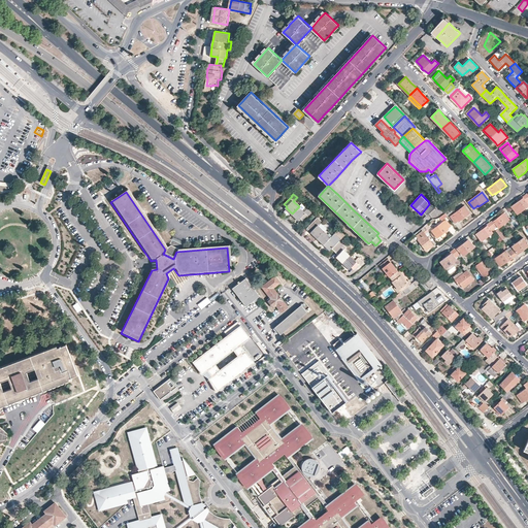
[(518,213),(527,205),(527,197),(526,195),(519,200),(520,201),(517,203),(513,206),(518,213)]
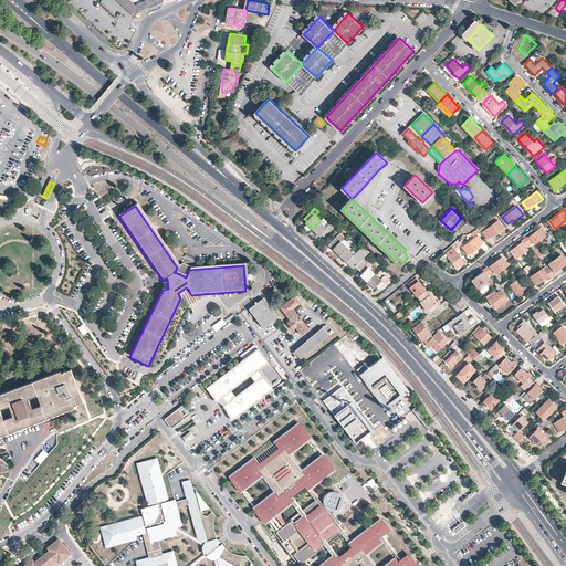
[(496,234),(504,228),(499,220),(483,231),(489,239),(492,237),(493,237),(496,234)]
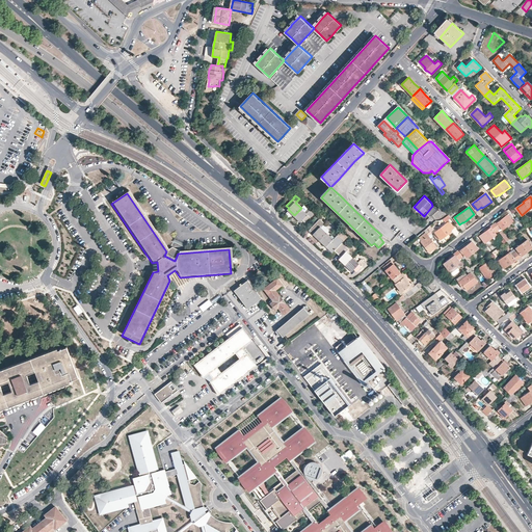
[(301,208),(294,215),(300,221),(301,220),(304,223),(312,215),(313,215),(315,213),(311,209),(307,213),(301,208)]
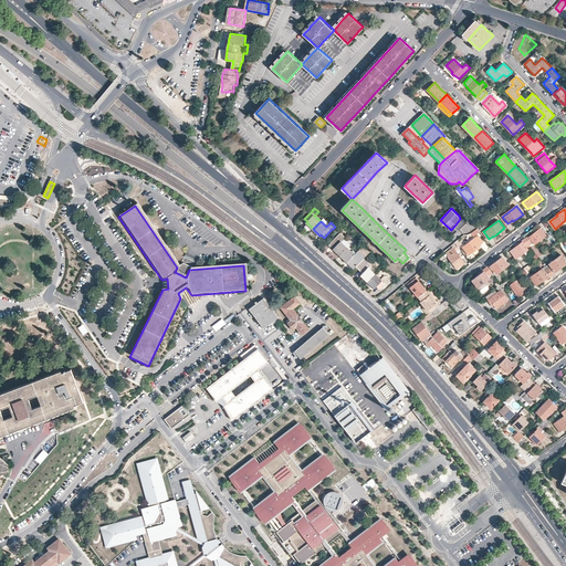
[(533,232),(525,238),(532,247),(547,236),(541,228),(535,232),(534,233),(533,232)]
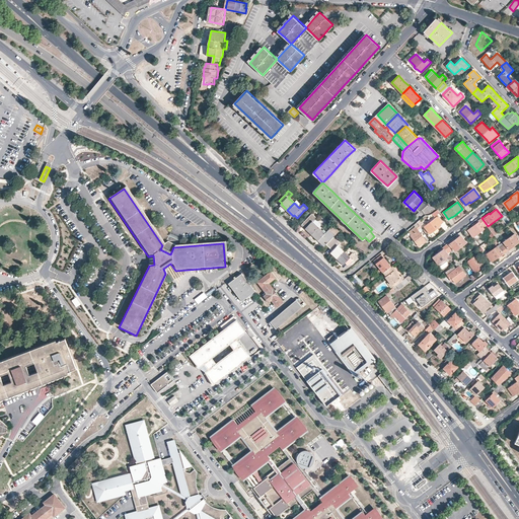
[(306,228),(312,234),(318,227),(313,222),(317,218),(313,214),(304,224),(307,227),(306,228)]
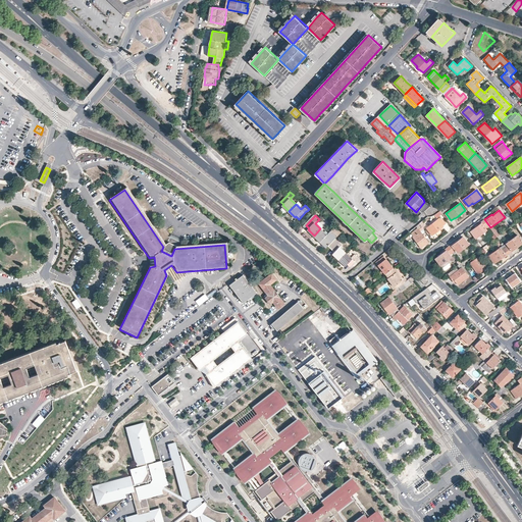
[(444,227),(442,225),(446,223),(440,217),(427,227),(433,236),(438,230),(444,227)]
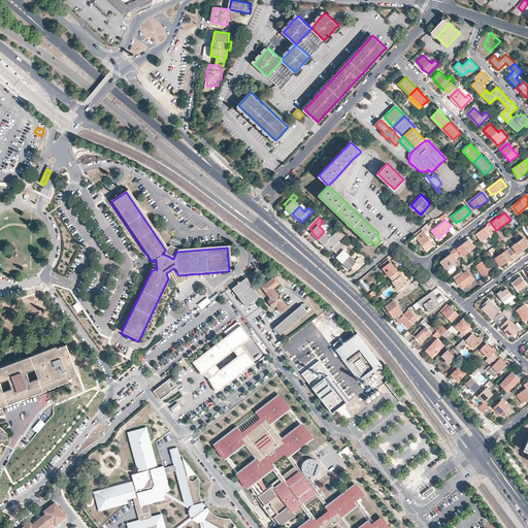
[(496,230),(490,222),(483,228),(484,229),(483,229),(476,234),(483,241),(496,230)]
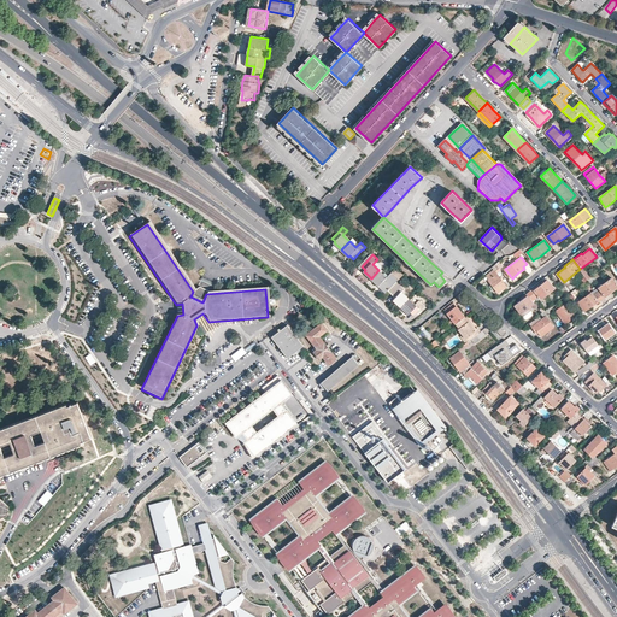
[(588,280),(592,277),(583,266),(580,269),(588,280)]
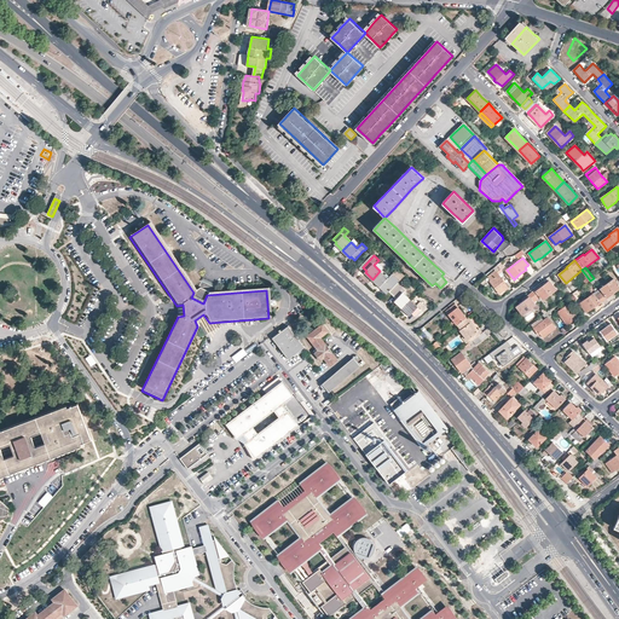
[(387,293),(389,291),(397,283),(404,276),(397,268),(391,276),(388,275),(387,277),(380,271),(372,279),(387,293)]
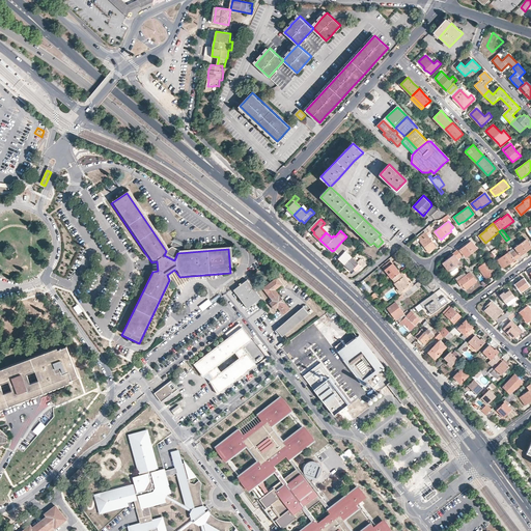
[(436,246),(425,232),(418,236),(420,240),(419,240),(421,243),(428,252),(432,249),(436,246)]
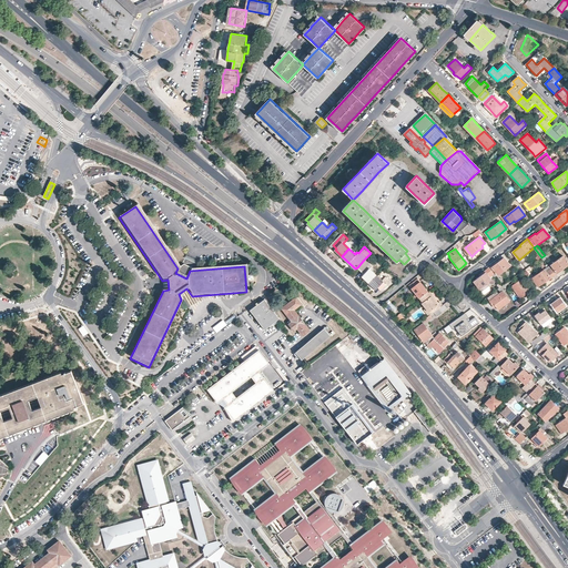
[(567,261),(564,255),(548,266),(555,275),(563,270),(561,270),(563,269),(567,264),(567,261)]
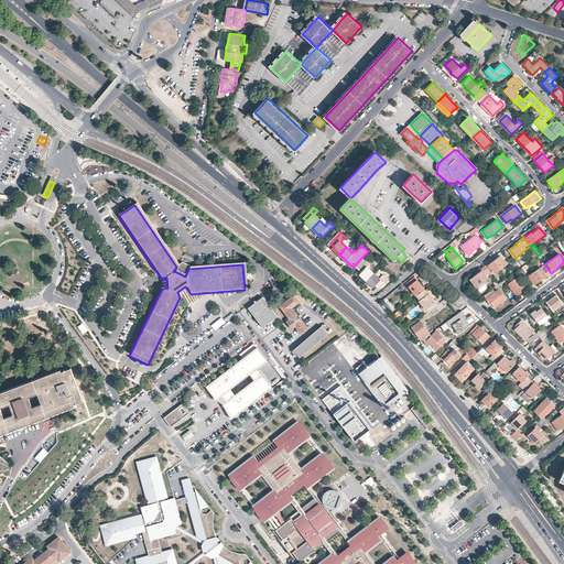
[(485,267),(491,275),(507,264),(500,256),(497,259),(494,262),(492,261),(485,267)]
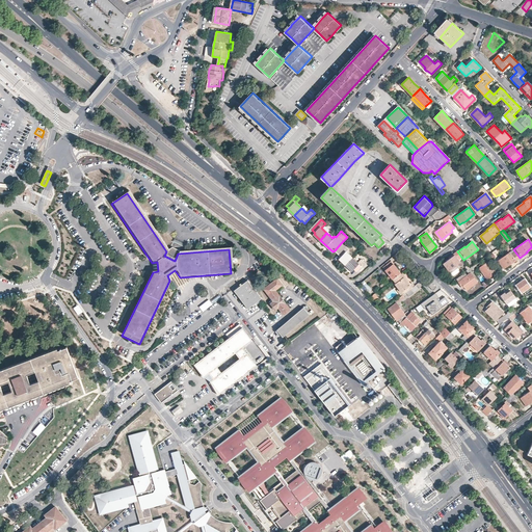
[(340,259),(346,265),(352,258),(347,251),(348,250),(341,243),(335,250),(341,257),(340,259)]
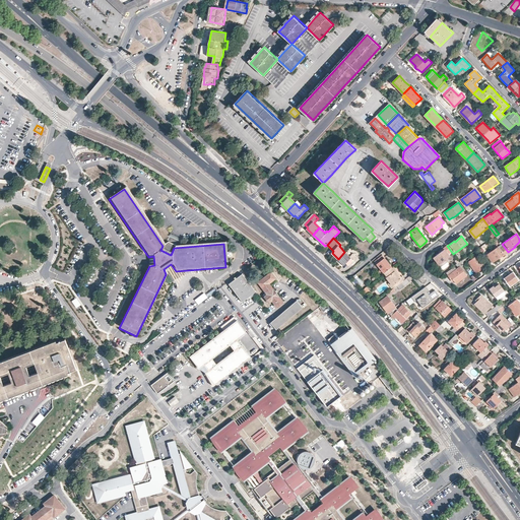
[(174,248),(166,244),(163,246),(160,250),(171,255),(174,248)]
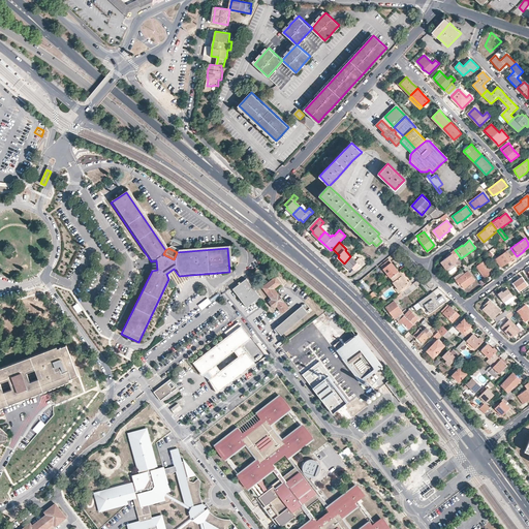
[(517,256),(510,248),(496,259),(501,267),(508,261),(509,260),(509,261),(517,256)]
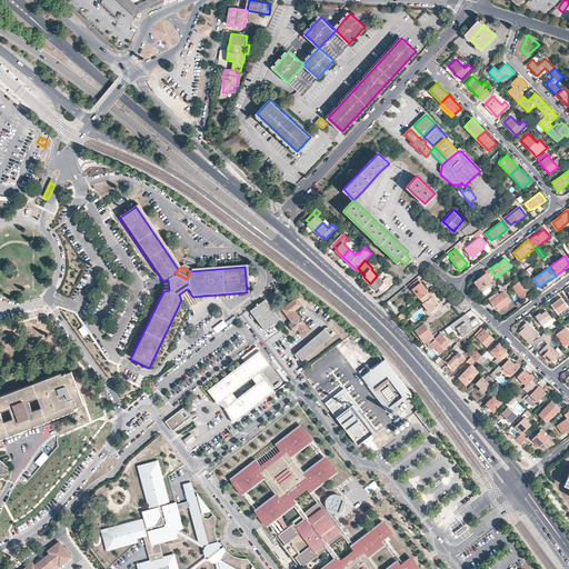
[(492,280),(496,278),(489,269),(483,273),(481,275),(482,276),(475,281),(480,289),(488,283),(492,280)]
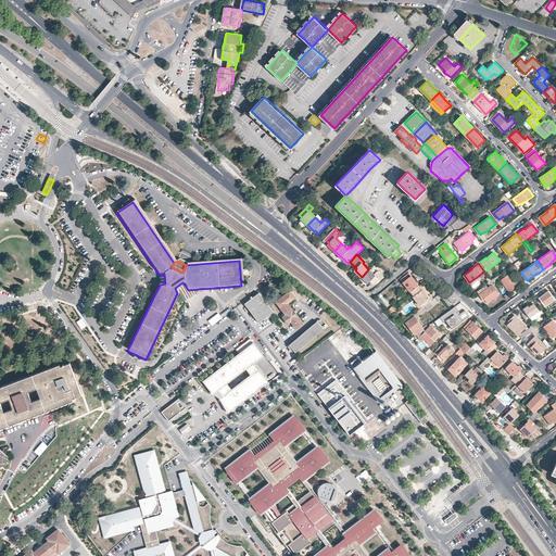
[(368,269),(362,277),(368,282),(370,281),(373,283),(380,276),(377,273),(375,275),(368,269)]
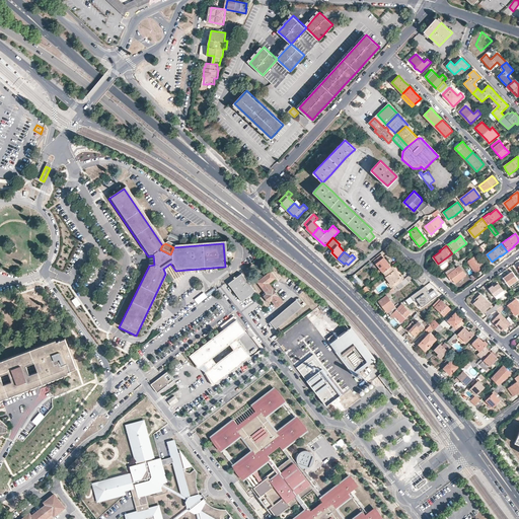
[(486,267),(476,254),(475,256),(474,254),(472,256),(473,257),(468,261),(476,272),(479,269),(482,268),(483,270),(486,267)]
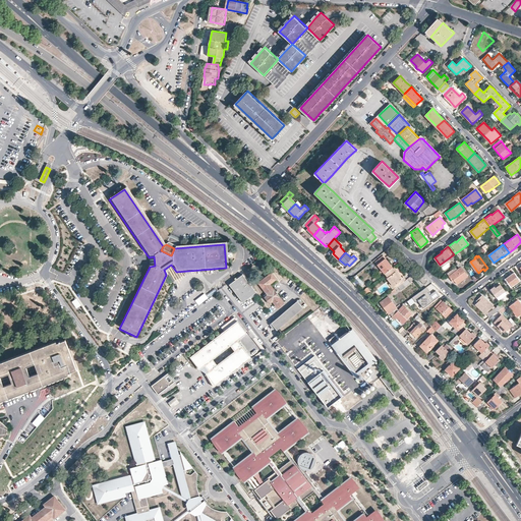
[(385,274),(393,268),(387,259),(386,258),(385,258),(383,256),(375,262),(385,274)]
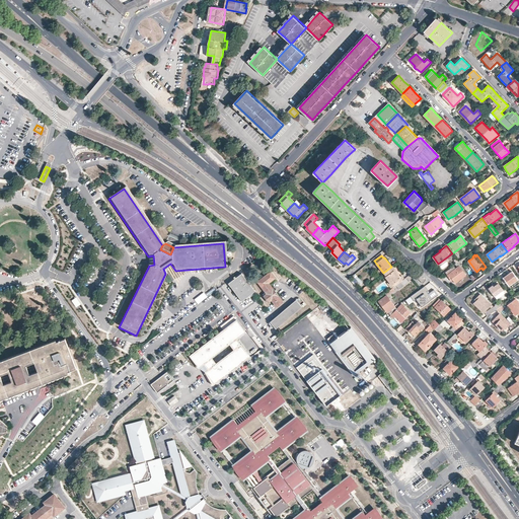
[(268,264),(264,258),(257,264),(262,269),(268,264)]
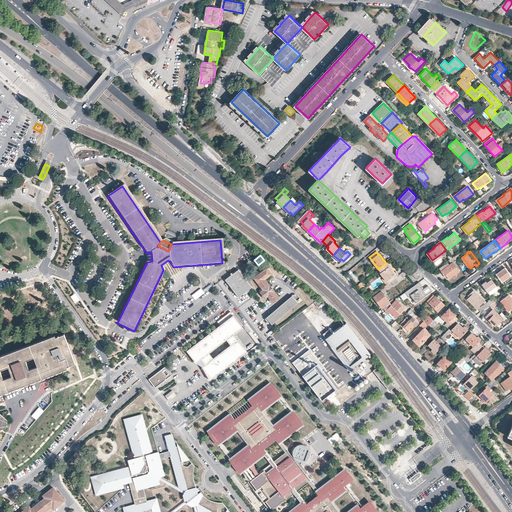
[(440,268),(442,271),(444,274),(445,275),(447,275),(449,278),(460,271),(454,263),(450,265),(448,262),(444,265),(440,268)]
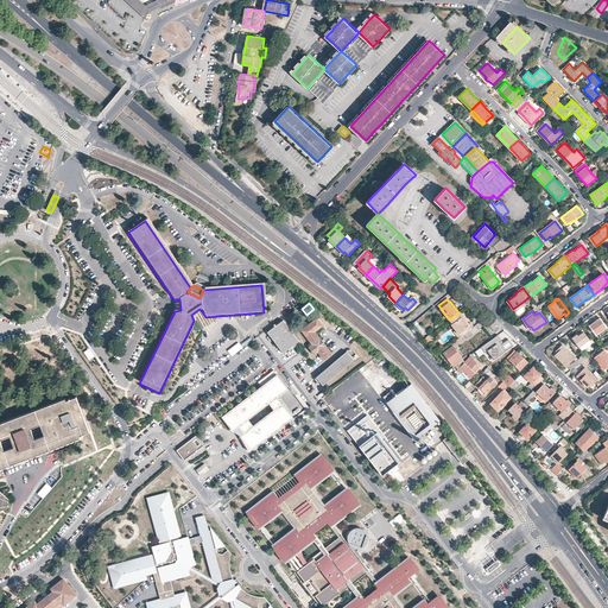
[(462,330),(464,334),(474,327),(470,323),(468,324),(463,318),(462,317),(462,316),(458,312),(449,320),(460,333),(462,330)]
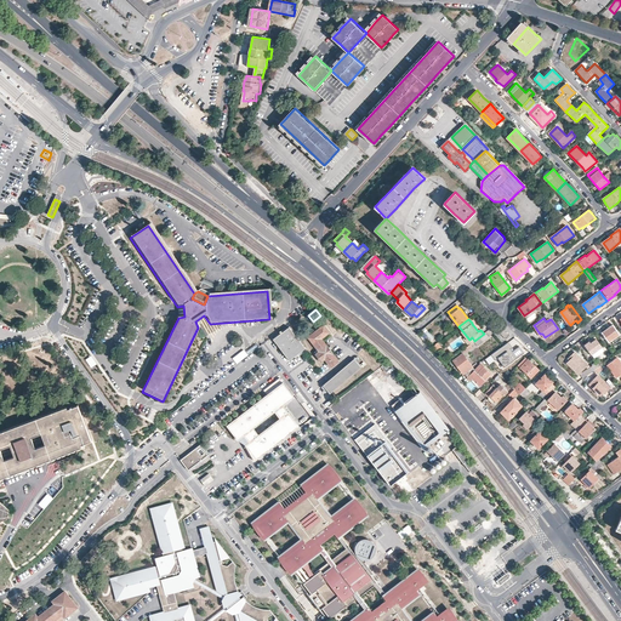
[(620,334),(614,324),(610,326),(603,332),(609,342),(620,334)]
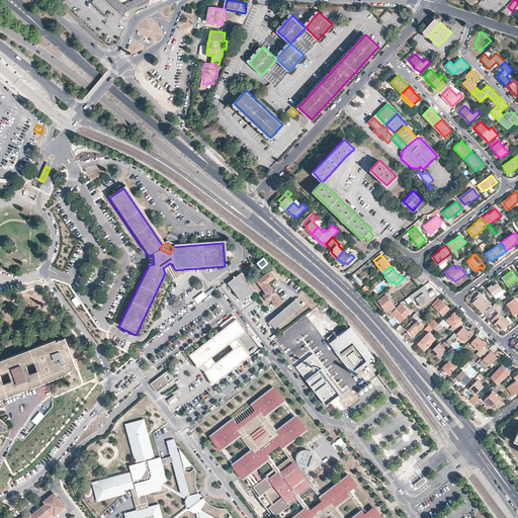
[(258,292),(245,274),(231,284),(245,303),(258,292)]
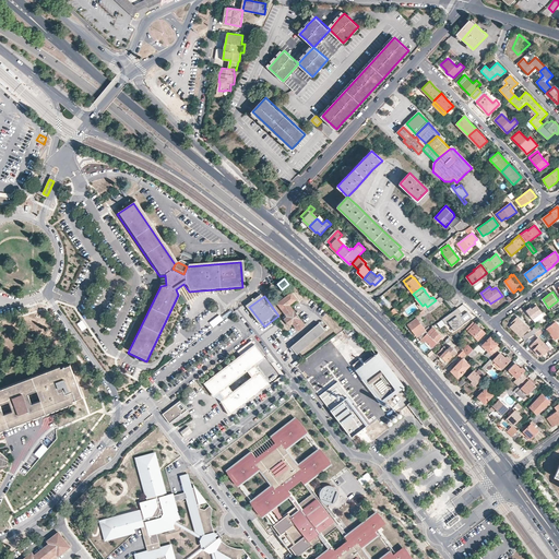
[(450,300),(455,306),(460,301),(453,296),(450,300)]
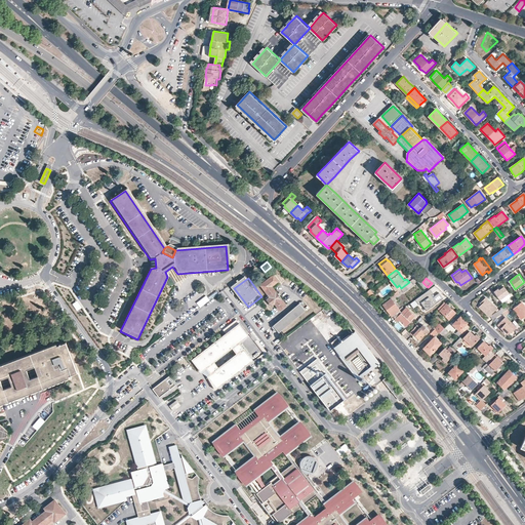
[(401,288),(392,295),(393,297),(403,290),(404,292),(414,285),(412,283),(410,281),(409,282),(401,288)]
